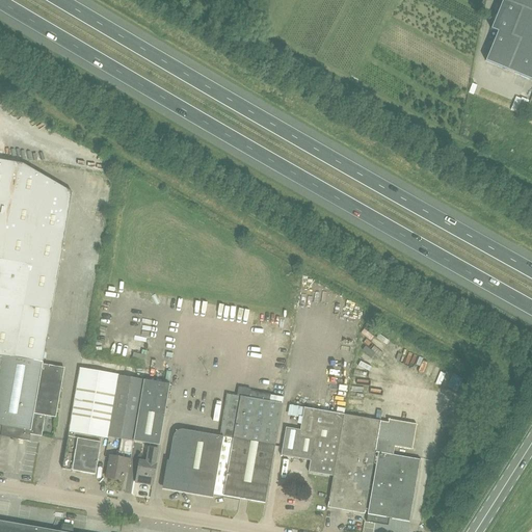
[(531,0),(502,0),(491,29),(498,31),(485,60),(531,79),(531,0)]
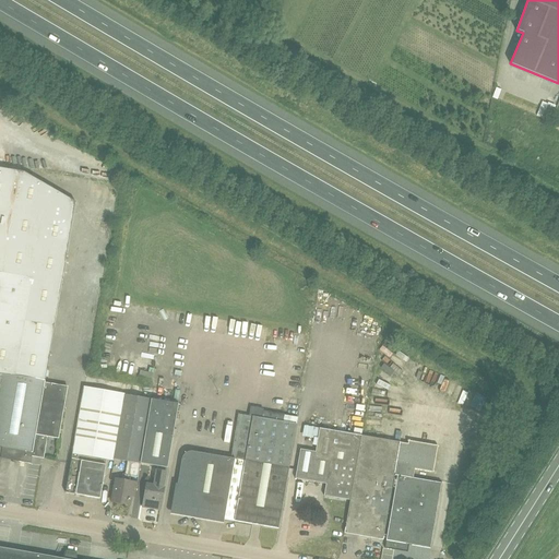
[(548,105),(543,103),(537,117),(548,121),(552,108),(554,108),(555,106),(548,103),(548,105)]
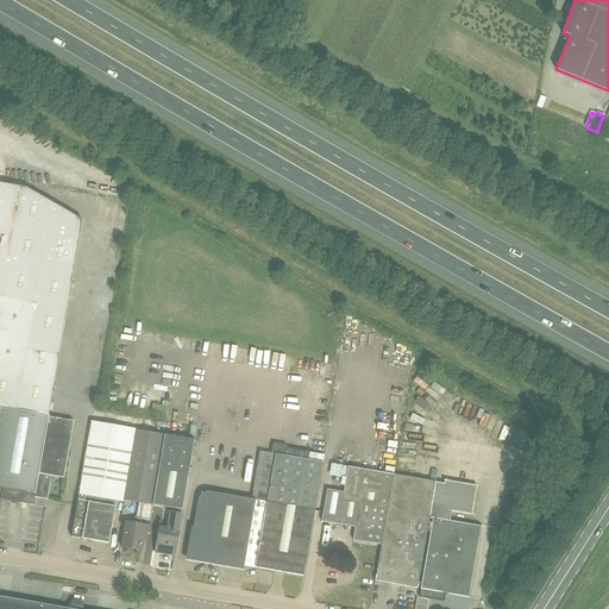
[(49,418),(83,220),(27,188),(0,182),(0,507),(4,484),(24,488),(22,500),(33,502),(35,497),(49,418)]
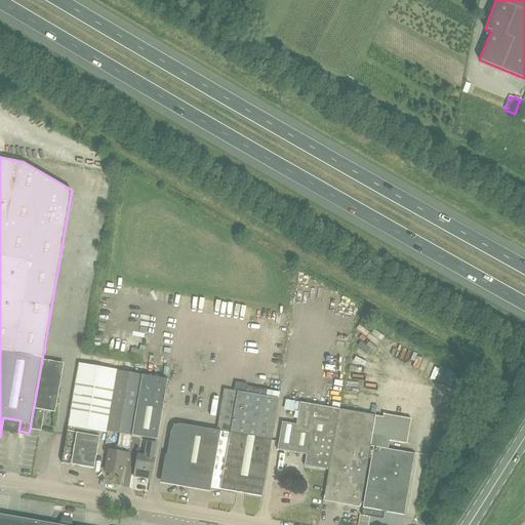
[(64,364),(51,361),(42,360),(30,429),(41,431),(44,410),(54,412),(64,364)]
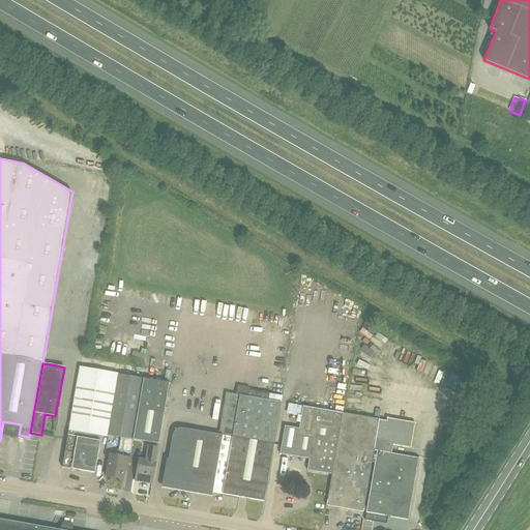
[(107,436),(117,375),(80,369),(62,468),(94,473),(101,435),(107,436)]
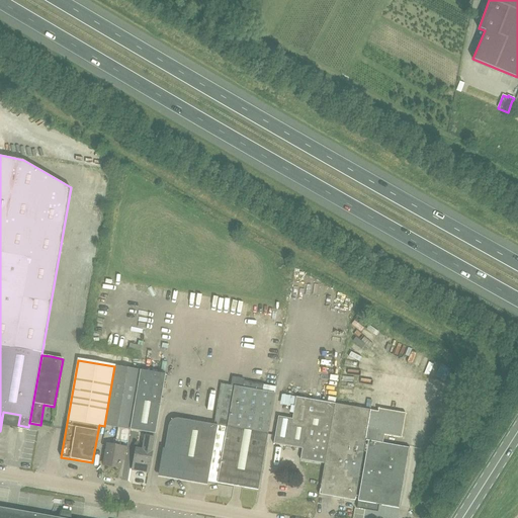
[(135,401),(140,371),(114,366),(104,426),(117,428),(115,441),(126,443),(130,430),(135,401)]
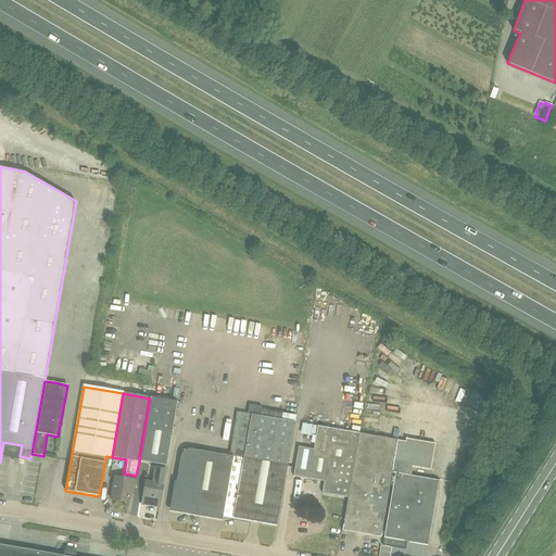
[(139,462),(147,463),(165,466),(177,403),(150,399),(144,430),(139,462)]
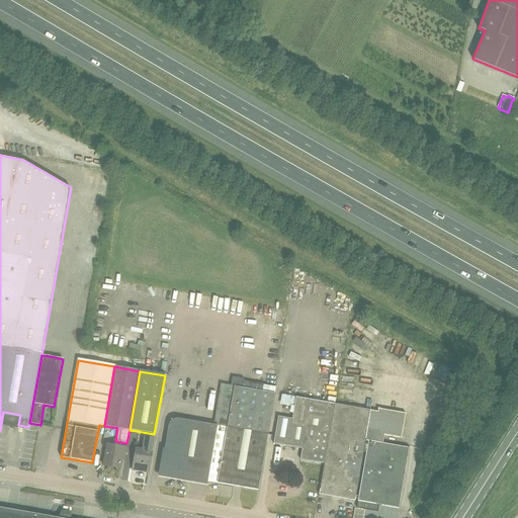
[(258,491),(259,487),(275,387),(244,382),(243,387),(221,384),(213,425),(180,419),(175,419),(174,419),(173,420),(172,420),(171,420),(170,421),(170,422),(169,423),(169,424),(161,475),(192,480),(193,475),(202,477),(202,478),(202,479),(203,480),(204,481),(205,482),(258,491)]
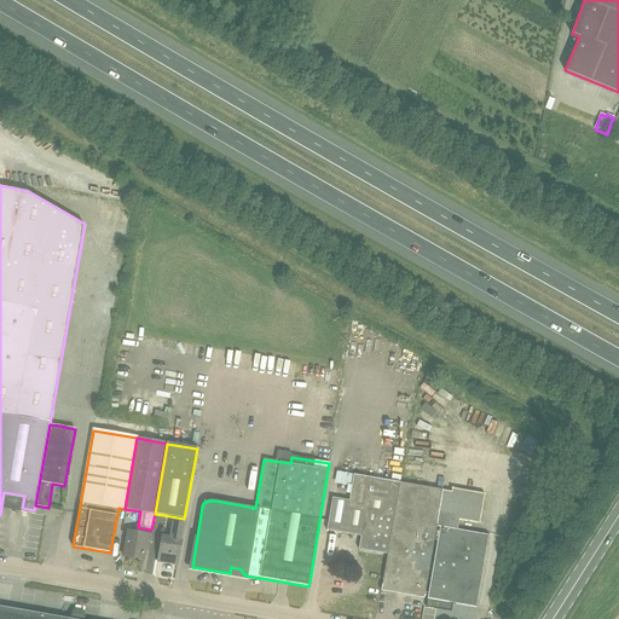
[(333,497),(327,530),(362,536),(359,549),(387,554),(400,482),(353,474),(350,501),(333,497)]
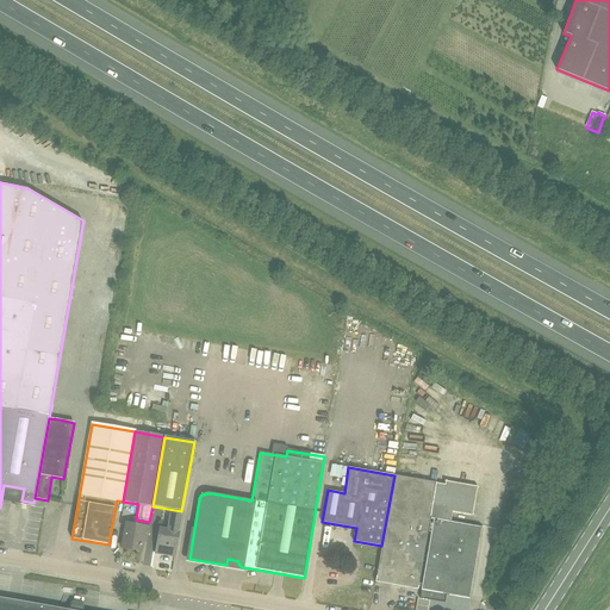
[(377,576),(375,583),(418,590),(418,587),(422,587),(422,591),(421,599),(444,603),(447,595),(470,599),(483,528),(448,521),(450,511),(473,516),(478,486),(446,481),(444,485),(436,483),(394,475),(381,546),(377,577),(377,576)]
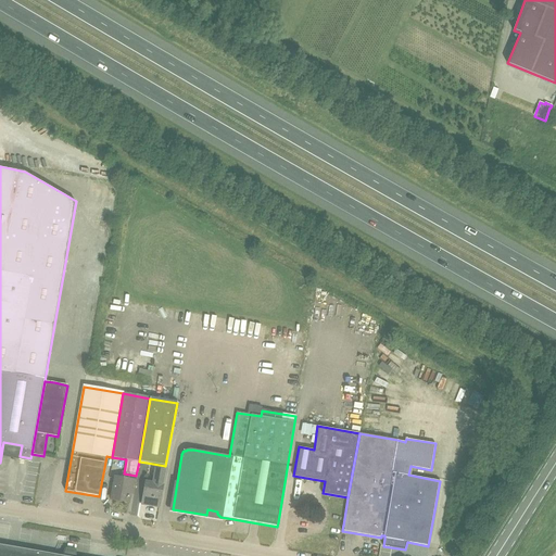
[(160,507),(163,485),(165,470),(156,469),(153,484),(146,482),(142,504),(160,507)]
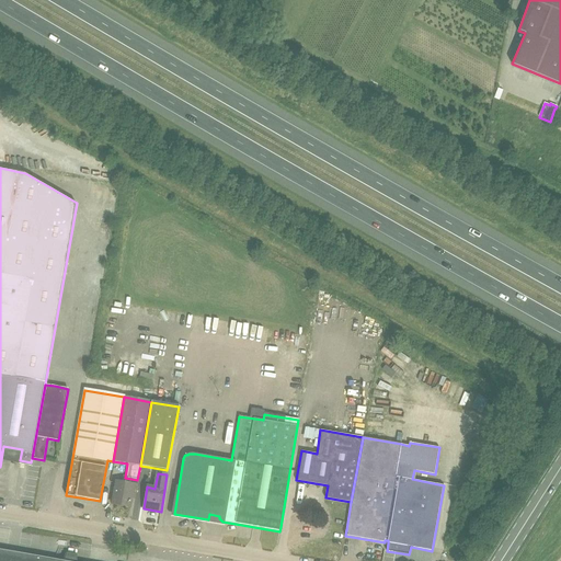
[(136,495),(136,491),(137,484),(117,481),(113,503),(129,506),(132,494),(136,495)]
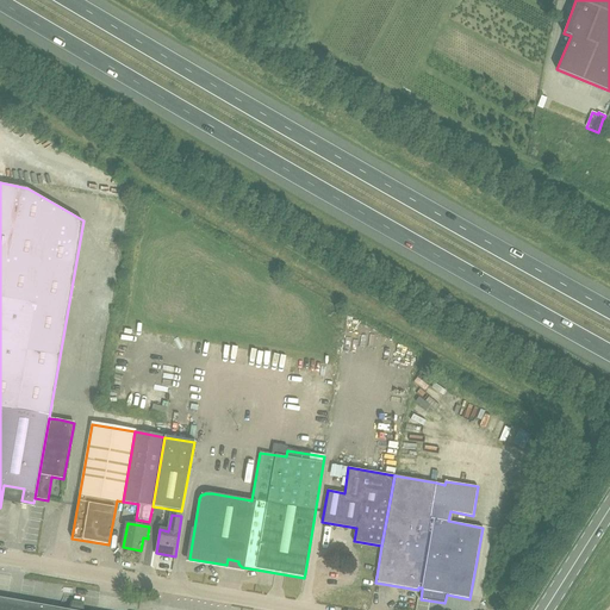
[(0,609),(83,609),(83,603),(73,601),(69,609),(68,609),(61,609),(0,598),(0,609)]
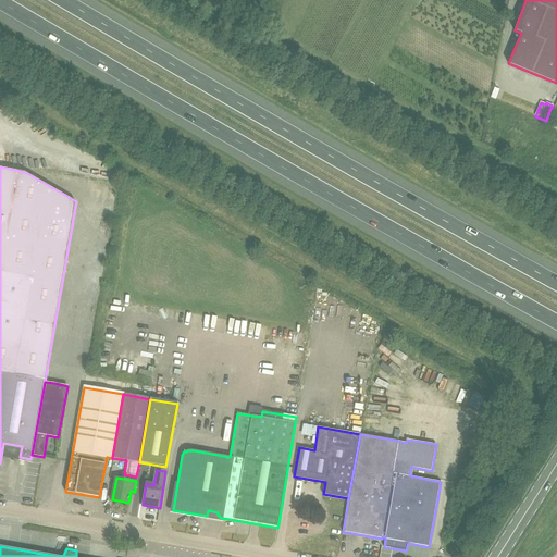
All buildings are outlined.
